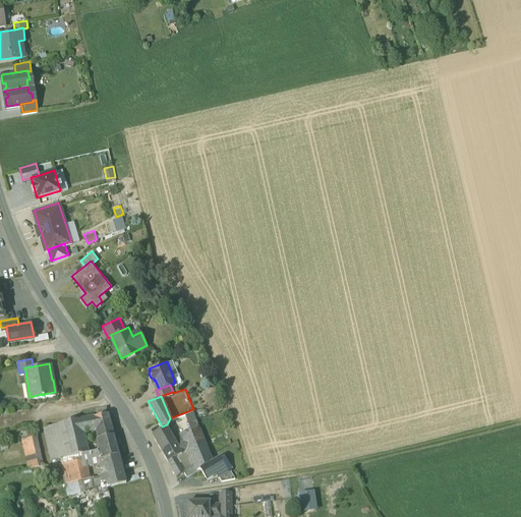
[(193,409),(185,412),(188,420),(196,417),(193,409)]
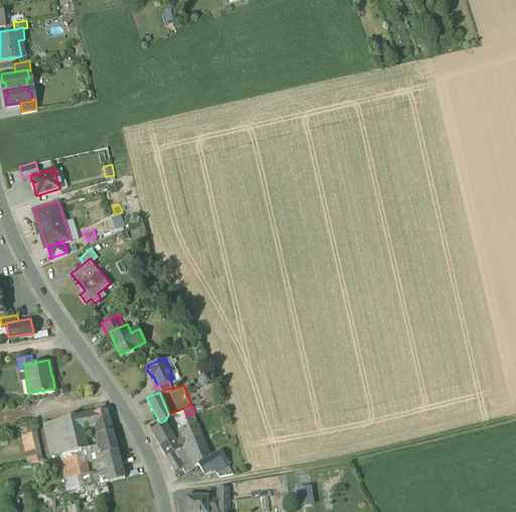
[(107,408),(69,415),(78,448),(87,446),(82,426),(96,424),(96,425),(111,422),(107,408)]
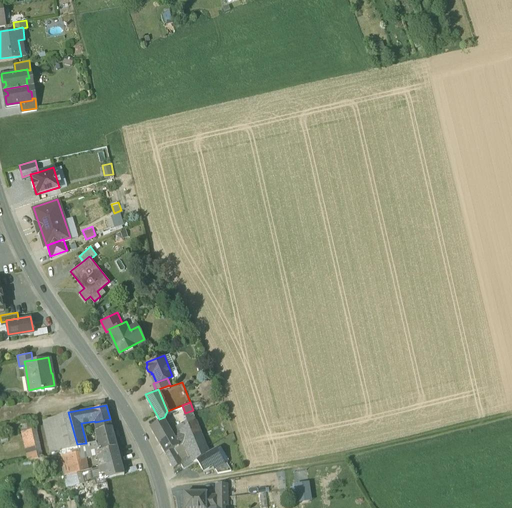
[(209,451),(193,410),(185,413),(189,422),(178,429),(184,439),(188,437),(192,444),(188,447),(191,455),(193,460),(197,458),(209,451)]
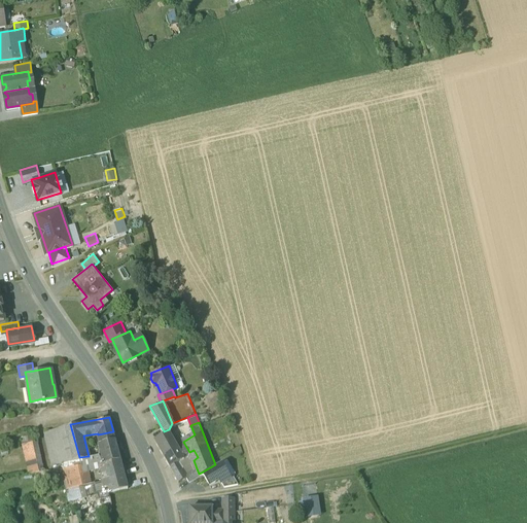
[(70,424),(54,427),(62,461),(79,457),(70,424)]
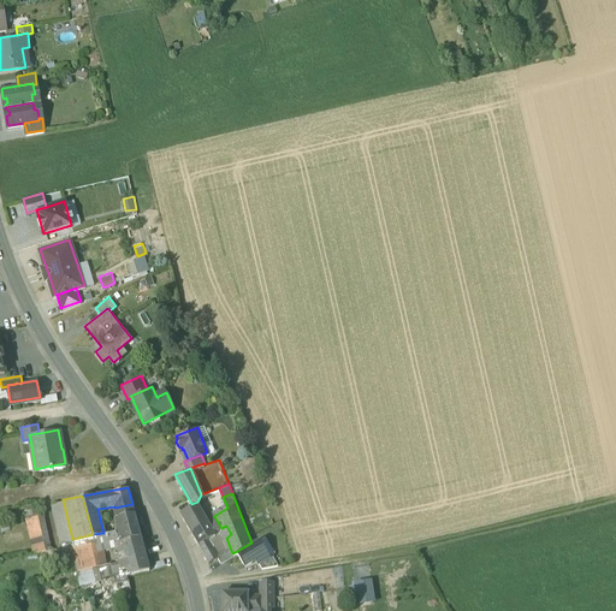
[(72,539),(63,499),(52,502),(60,541),(72,539)]
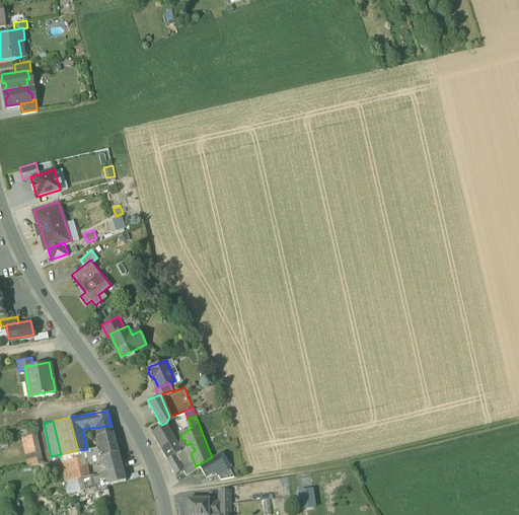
[(175,438),(166,423),(161,425),(152,431),(161,446),(175,438)]
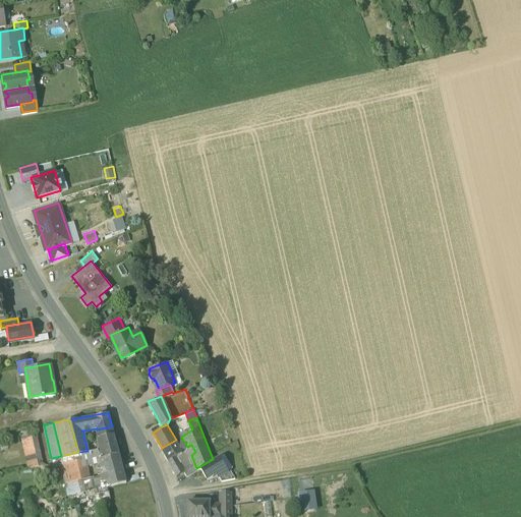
[(31,427),(21,429),(23,437),(32,435),(31,427)]
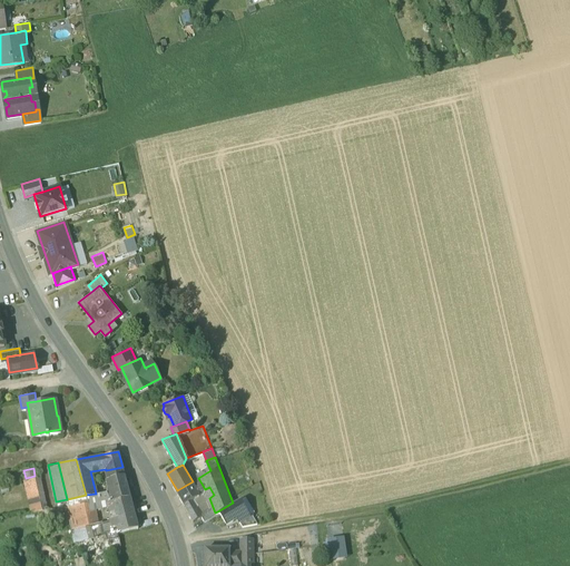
[(39,475),(35,476),(26,478),(23,478),(30,510),(46,507),(39,475)]
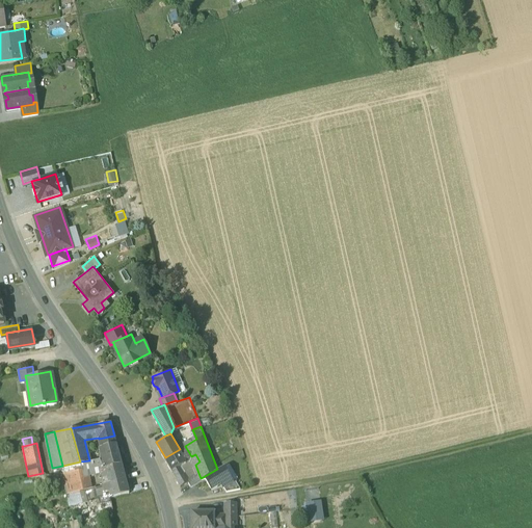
[(115,443),(99,447),(102,457),(101,458),(104,467),(122,464),(115,443)]
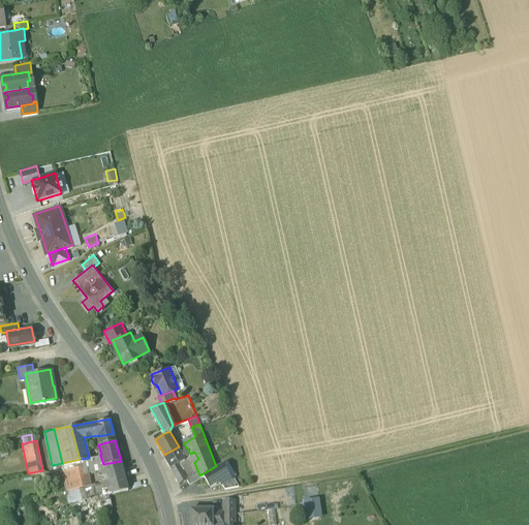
[(184,443),(179,446),(185,458),(190,454),(184,443)]
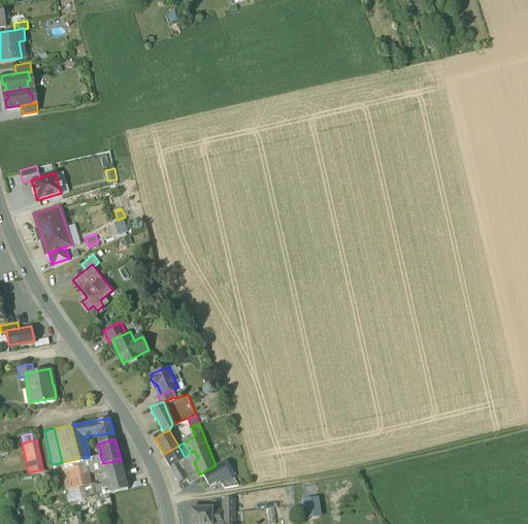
[(178,446),(164,454),(170,465),(185,457),(178,446)]
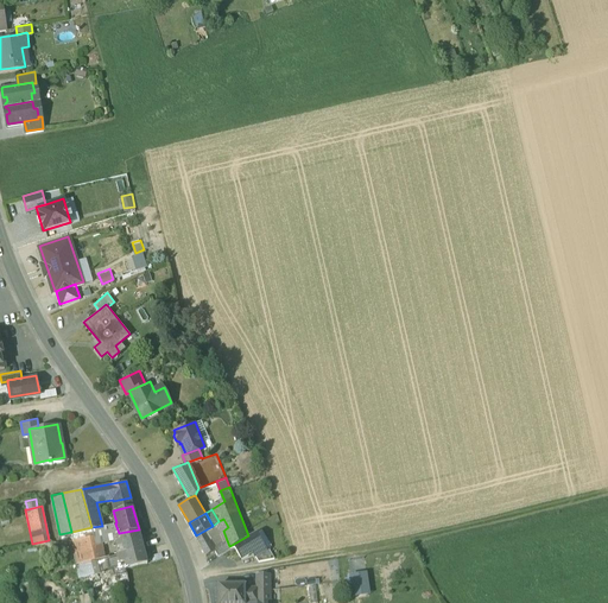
[(115,524),(106,526),(109,535),(115,534),(119,533),(115,524)]
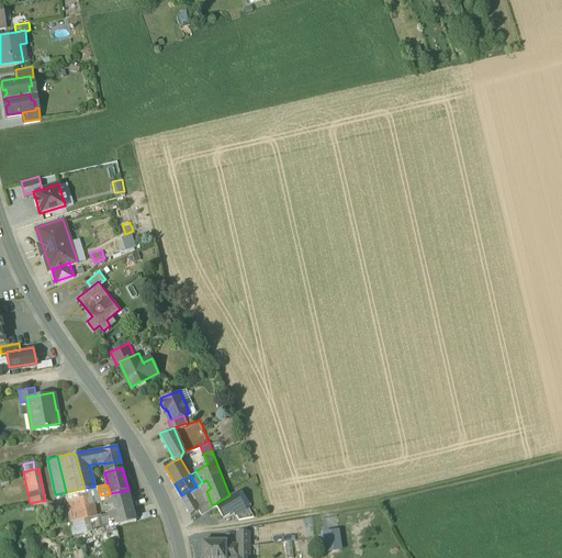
[(94,487),(85,488),(87,495),(83,495),(85,502),(101,499),(101,495),(98,487),(94,487)]
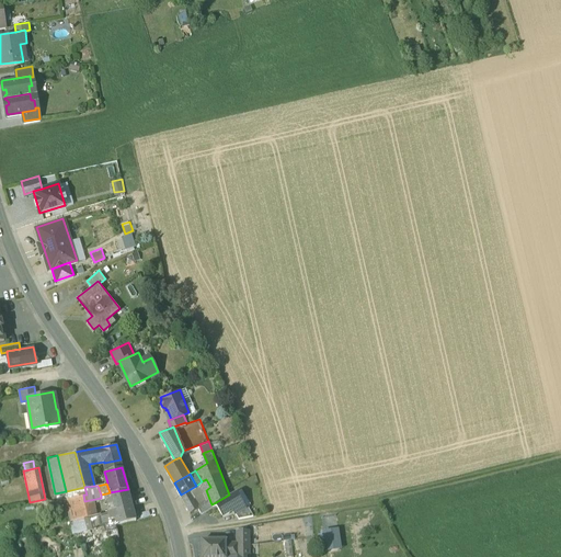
[(128,489),(110,492),(106,493),(110,502),(115,501),(116,508),(117,508),(132,503),(128,489)]
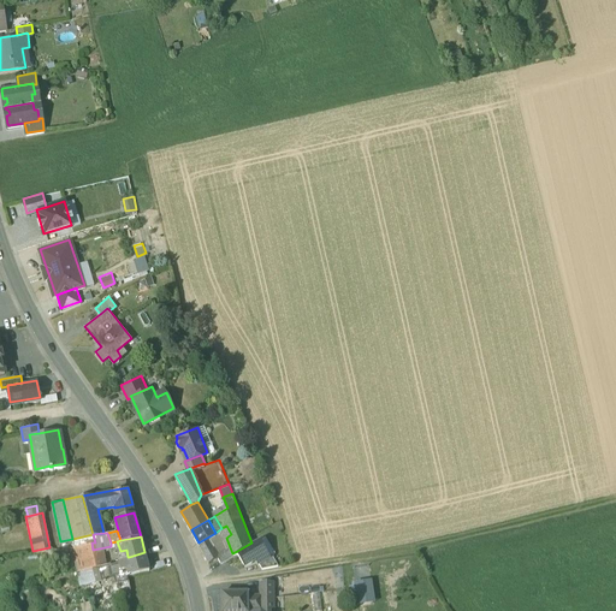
[(259,538),(252,543),(237,551),(244,563),(255,556),(259,561),(268,553),(259,538)]
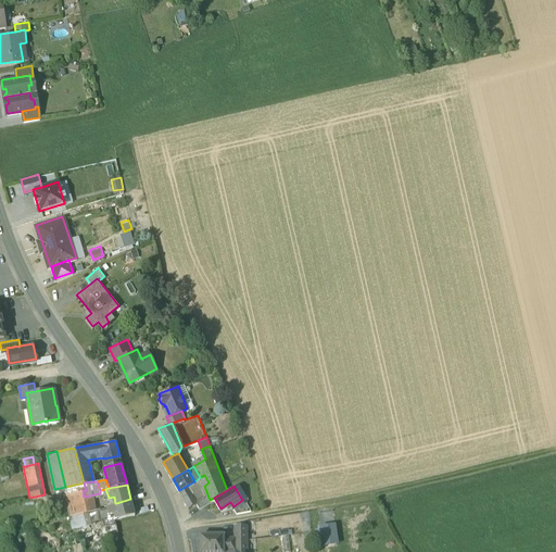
[(66,492),(70,514),(73,514),(75,514),(87,511),(86,505),(86,504),(84,497),(83,490),(81,490),(66,492)]
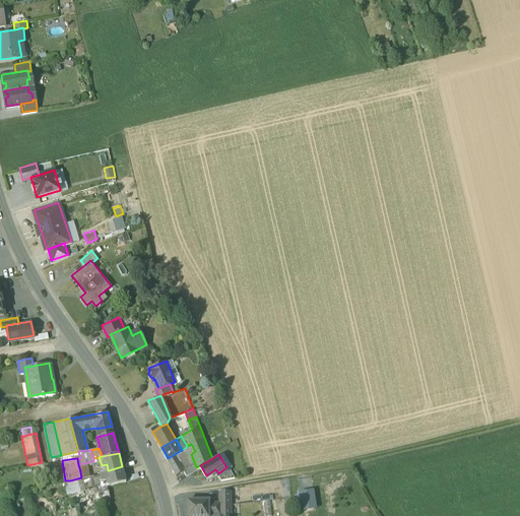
[(180,460),(172,465),(176,472),(183,468),(184,467),(180,460)]
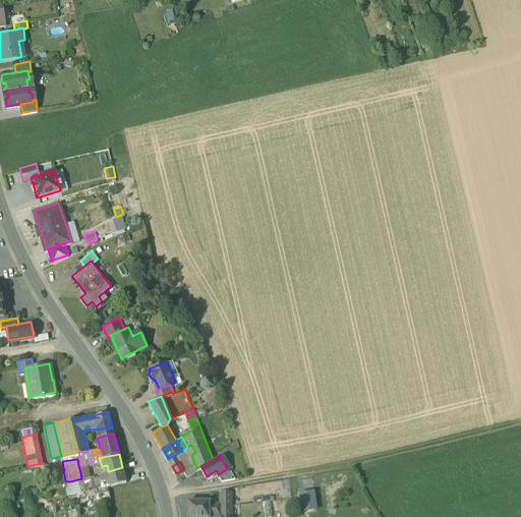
[(184,468),(183,469),(186,474),(196,468),(194,463),(184,468)]
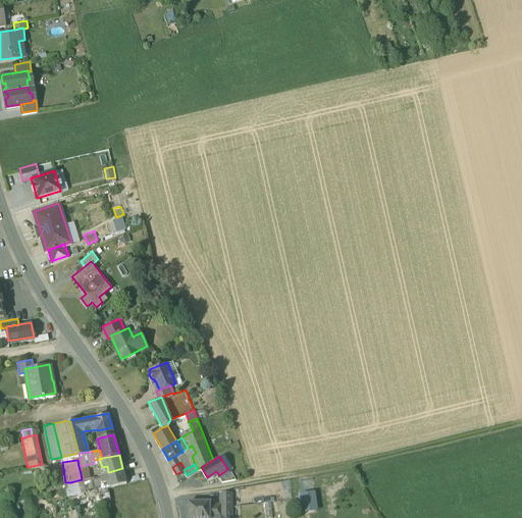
[(122,468),(109,472),(101,474),(102,481),(106,480),(108,485),(112,484),(126,480),(124,475),(122,468)]
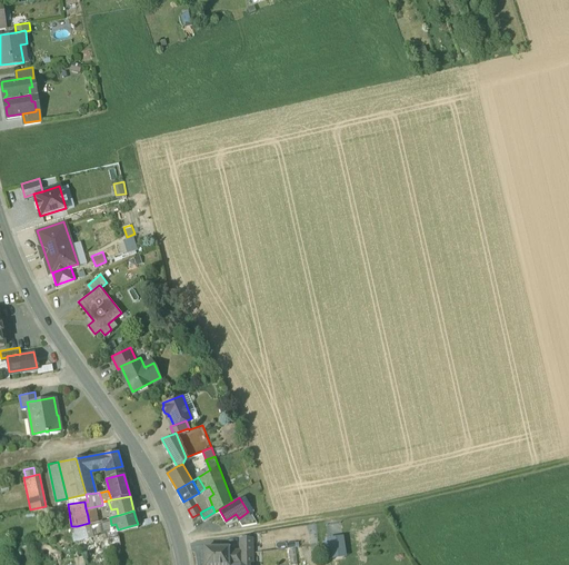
[(248,512),(239,518),(241,524),(257,521),(251,511),(248,512)]
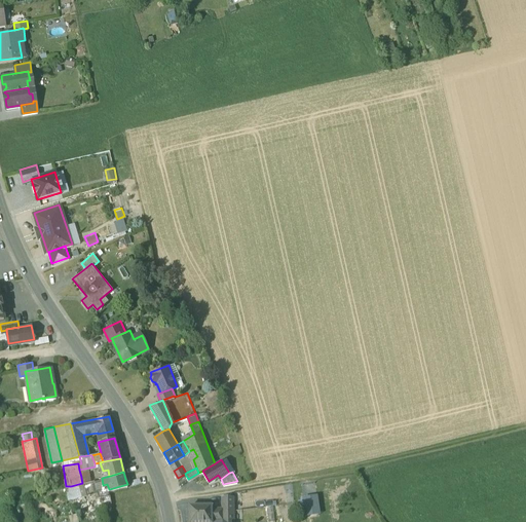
[(317,492),(299,495),(302,515),(321,512),(317,492)]
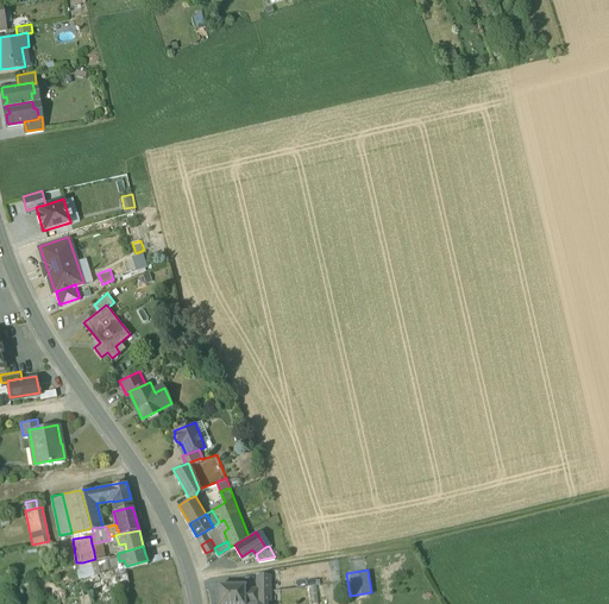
[(269,573),(258,573),(258,585),(258,590),(270,589),(269,573)]
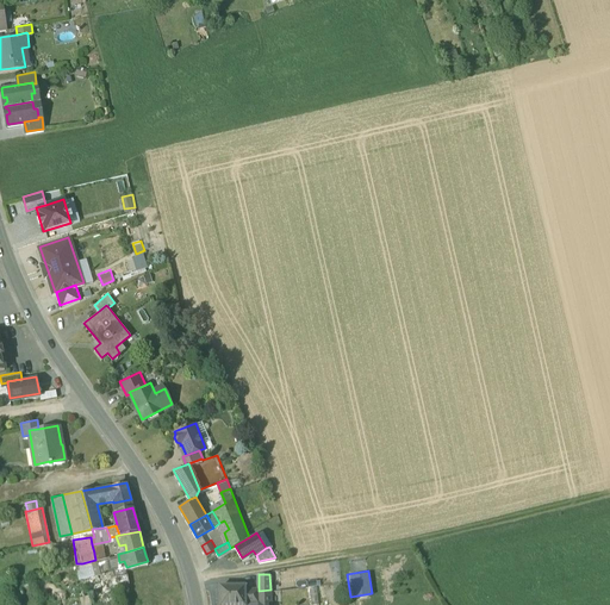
[(259,586),(246,587),(246,584),(219,584),(219,594),(259,594),(259,591),(259,586)]
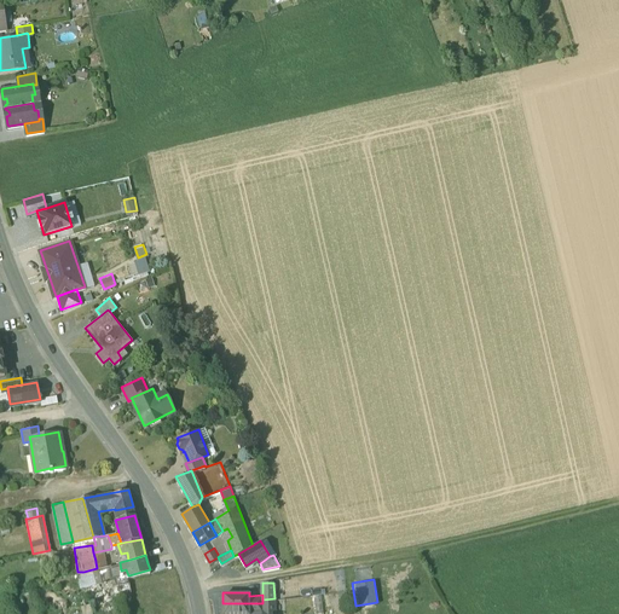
[(275,598),(262,600),(262,603),(262,610),(268,610),(271,610),(275,610),(275,598)]
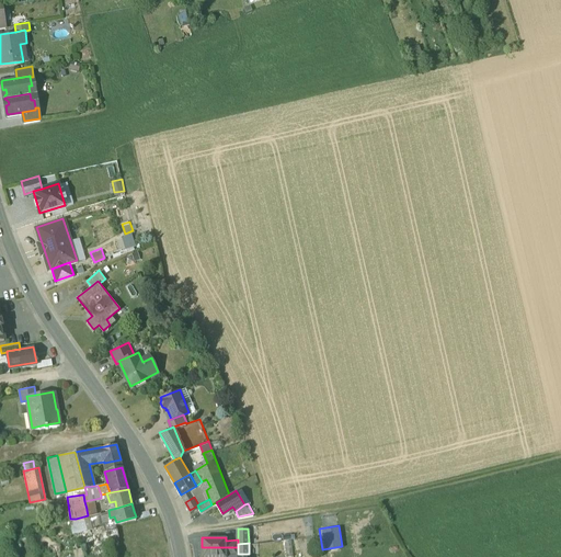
[(238,554),(238,547),(202,547),(202,556),(225,556),(226,556),(226,554),(233,554),(238,554)]
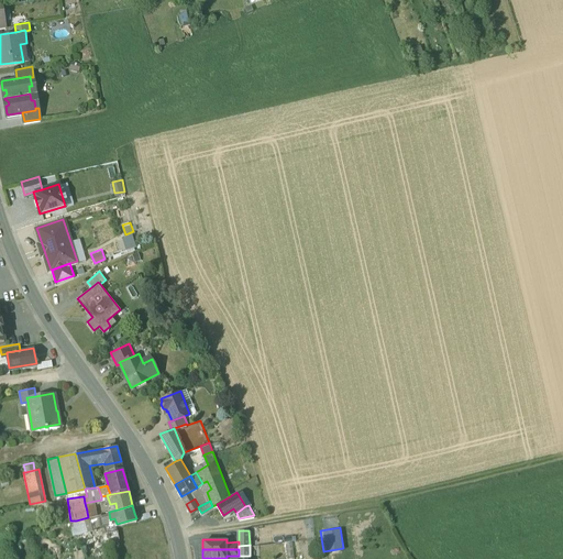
All buildings are outlined.
